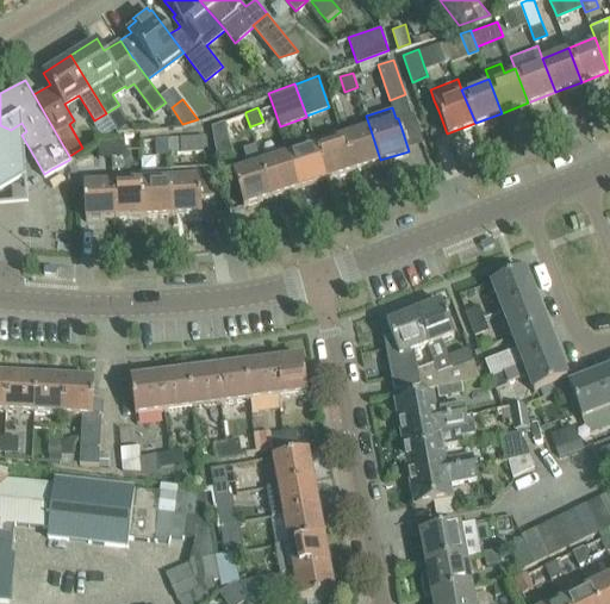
[(225,119),(211,124),(217,153),(218,153),(232,150),(229,135),(225,119)]
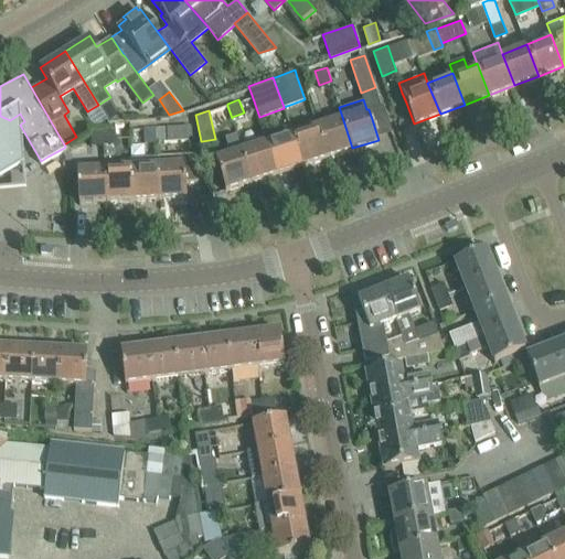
[(0,175),(24,162),(21,127),(20,125),(24,121),(20,114),(10,120),(0,116),(0,175)]
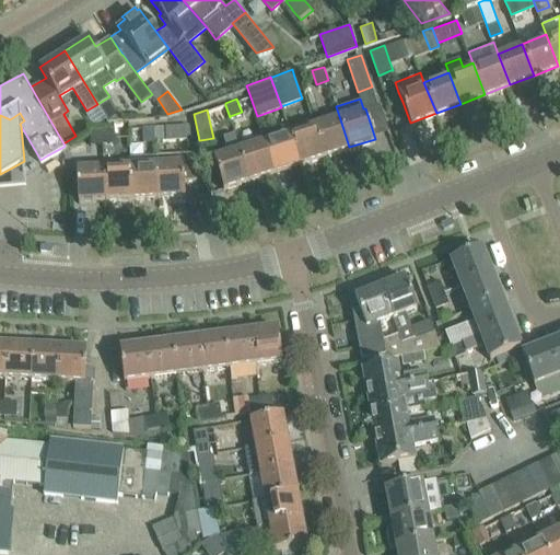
[(349,147),(339,116),(314,124),(324,155),(349,147)]
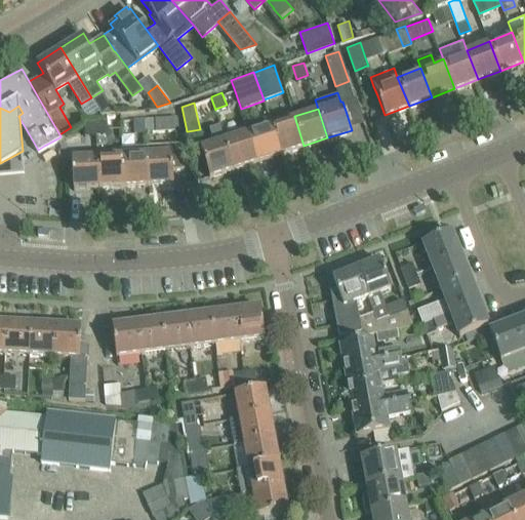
[(135,114),(135,140),(179,138),(179,113),(135,114)]
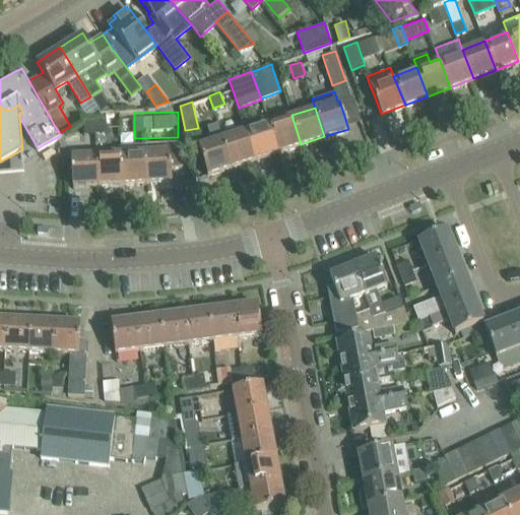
[(301,144),(291,115),(268,123),(277,151),(301,144)]
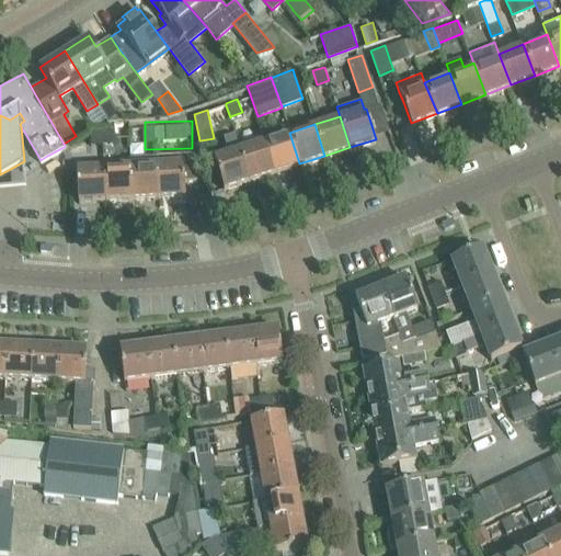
[(102,127),(103,142),(115,140),(114,126),(111,126),(112,127),(102,127)]
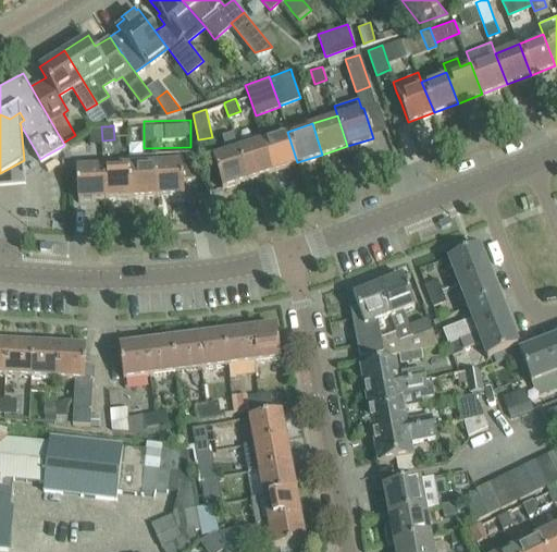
[(102,140),(101,126),(88,126),(89,140),(102,140)]
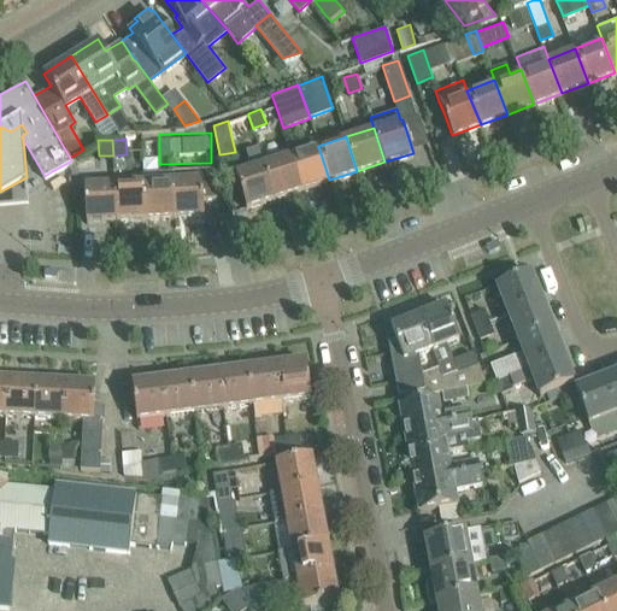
[(251,166),(235,172),(239,183),(246,206),(275,198),(264,163),(258,145),(246,150),(251,166)]
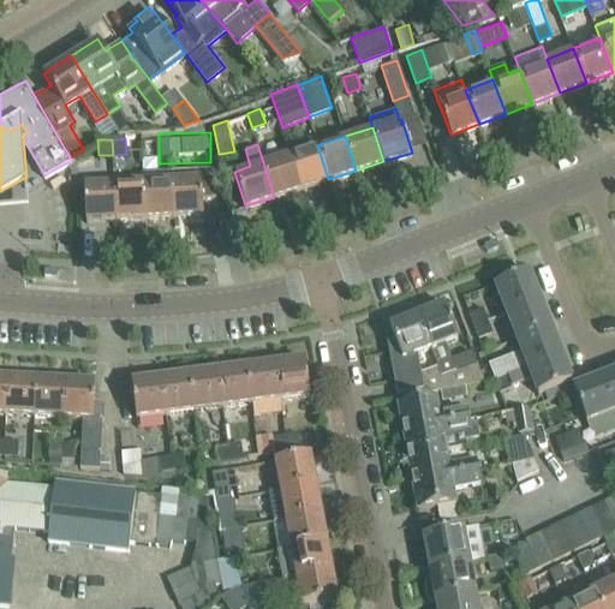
[(317,145),(290,154),(300,189),(328,179),(317,145)]
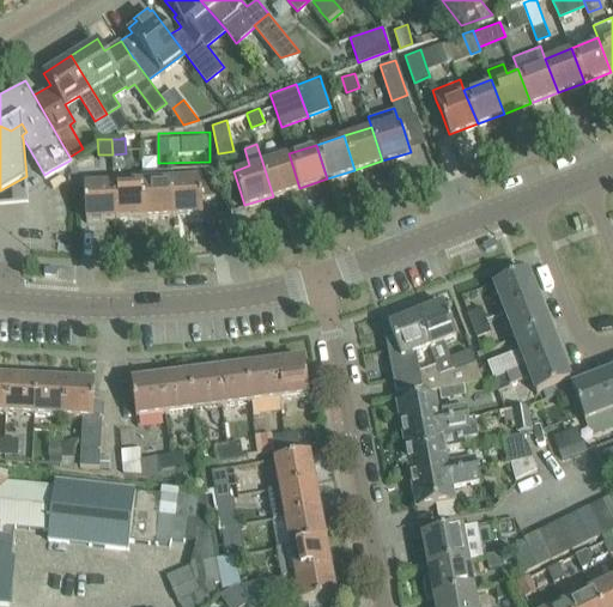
[(273,196),(299,188),(289,153),(262,162),(273,196)]
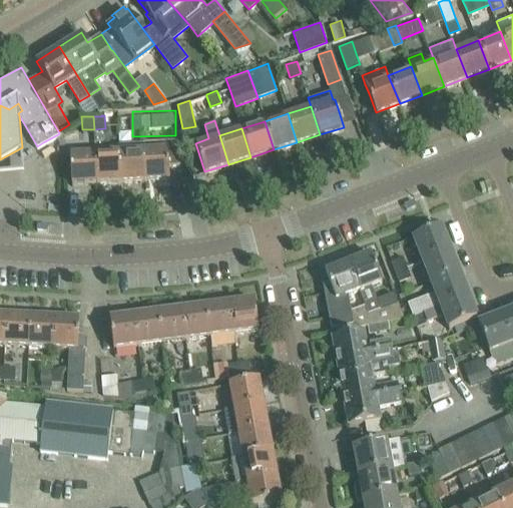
[(176,137),(142,139),(142,149),(143,149),(144,179),(169,177),(168,163),(181,162),(177,142),(176,137)]
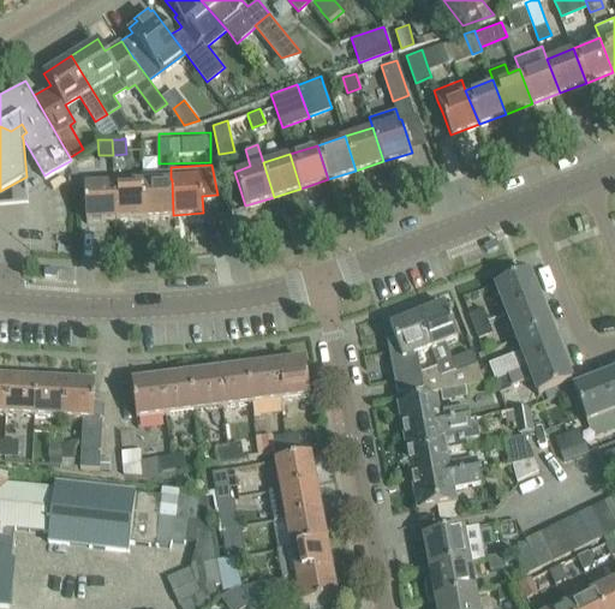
[(173,215),(172,179),(171,179),(171,167),(142,169),(143,180),(144,216),(173,215)]
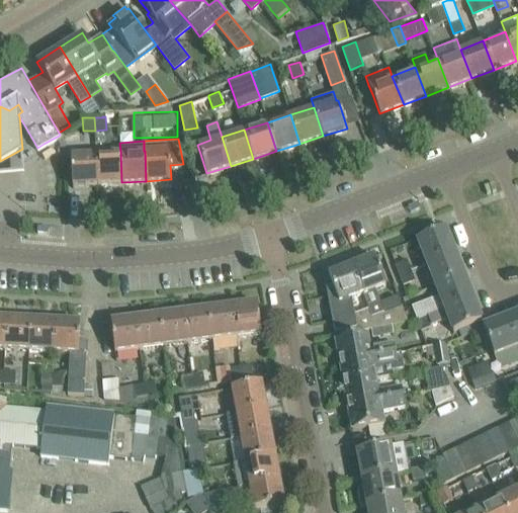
[(120,152),(96,153),(97,183),(121,182),(120,152)]
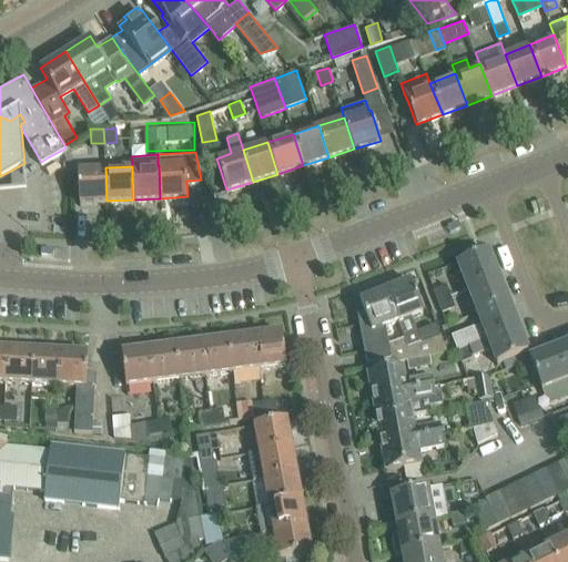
[(107,201),(105,167),(78,170),(80,203),(107,201)]
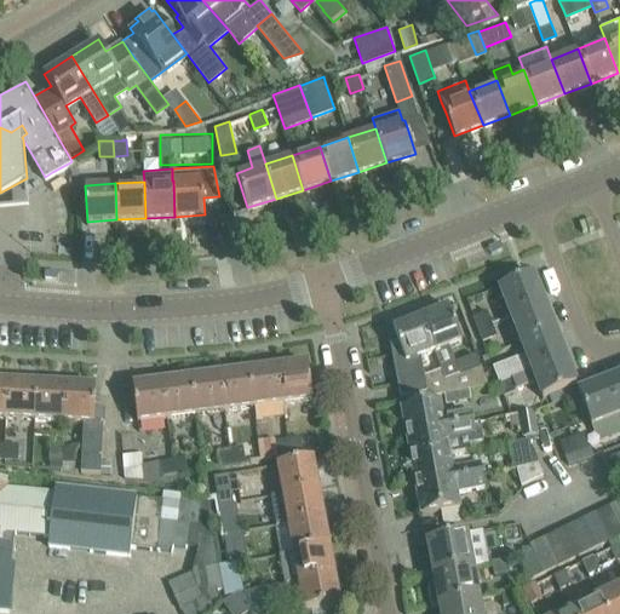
[(533,273),(499,285),(510,313),(544,299),(533,273)]
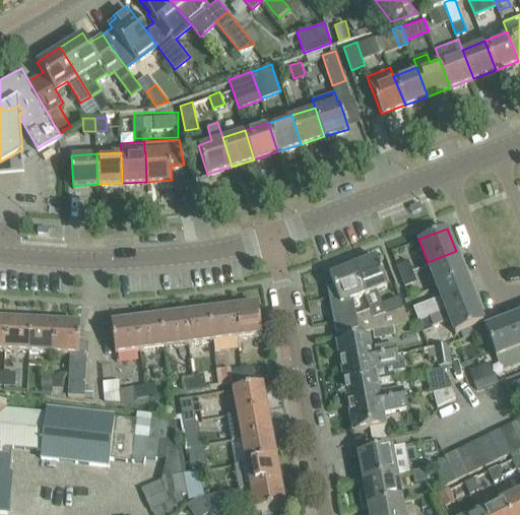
[(437,285),(465,274),(456,251),(428,262),(437,285)]
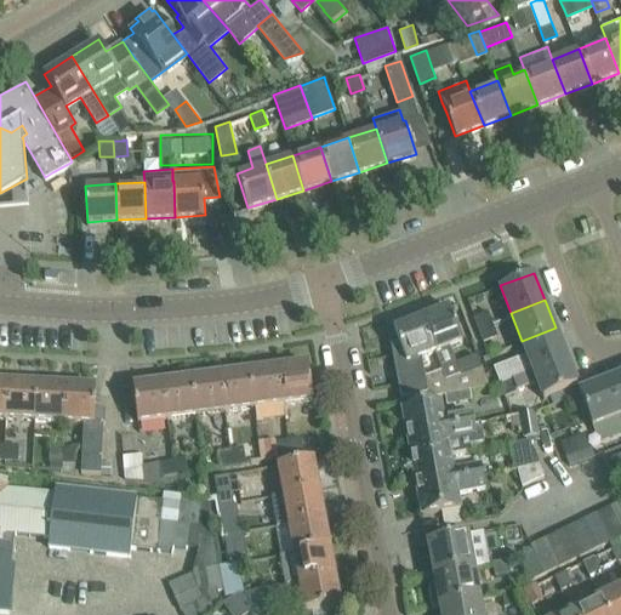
[(449,343),(462,339),(449,305),(422,315),(434,349),(442,369),(443,368),(446,379),(461,374),(449,343)]
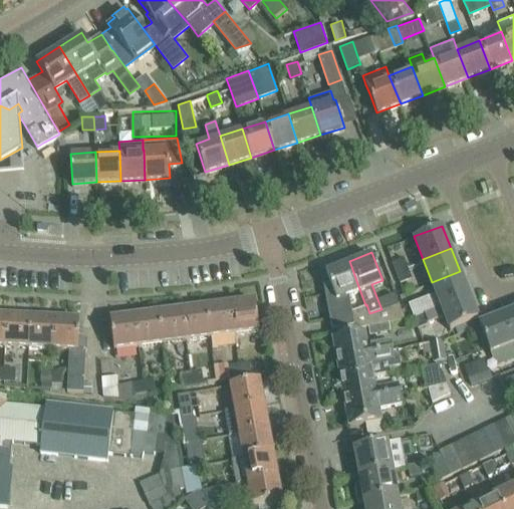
[(404,254),(392,259),(391,259),(400,280),(412,275),(404,254)]
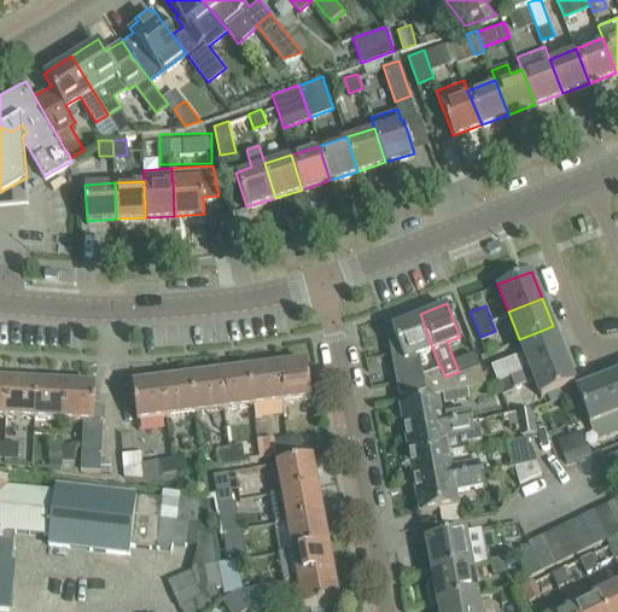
[(467,368),(459,372),(444,377),(441,366),(439,367),(423,373),(419,353),(432,348),(420,314),(386,327),(398,394),(425,388),(426,394),(443,390),(467,385),(487,382),(479,363),(467,368)]
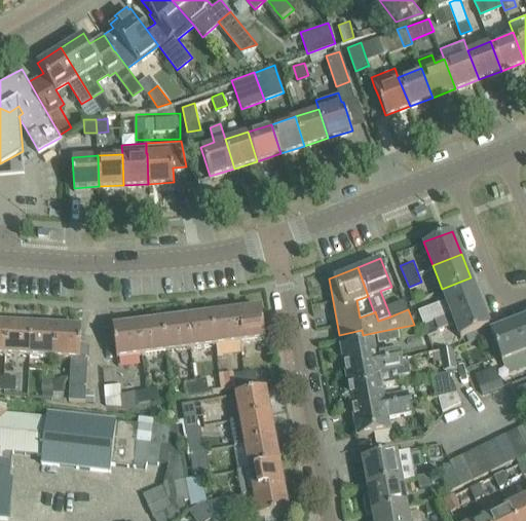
[(471,277),(442,289),(446,298),(447,301),(451,311),(480,300),(471,277)]
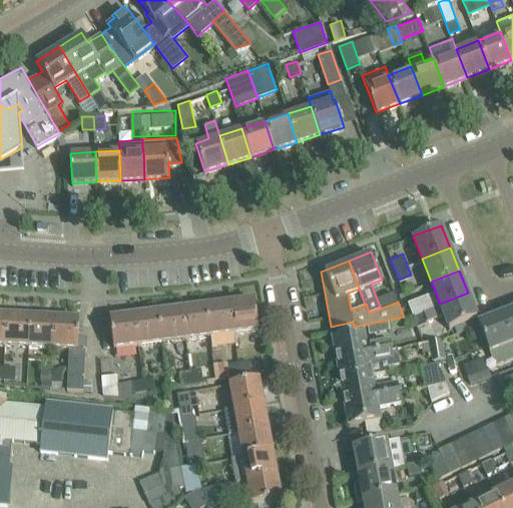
[(414,288),(410,280),(401,284),(404,292),(414,288)]
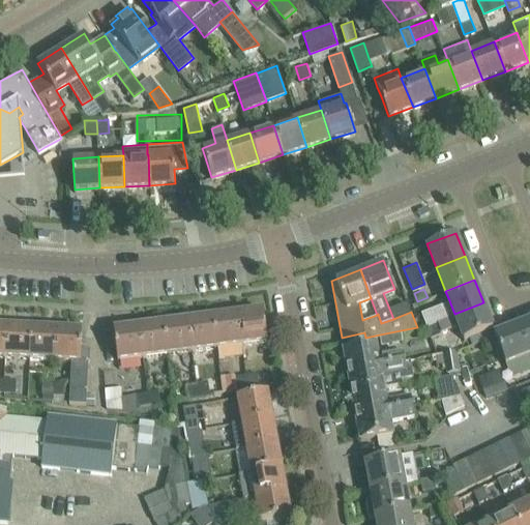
[(449,300),(421,312),(427,325),(454,314),(450,303),(449,300)]
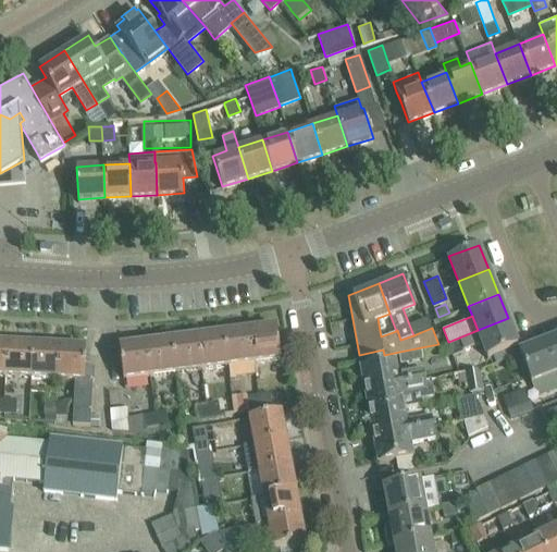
[(448,342),(453,352),(482,341),(487,355),(518,343),(508,318),(478,330),(448,342)]
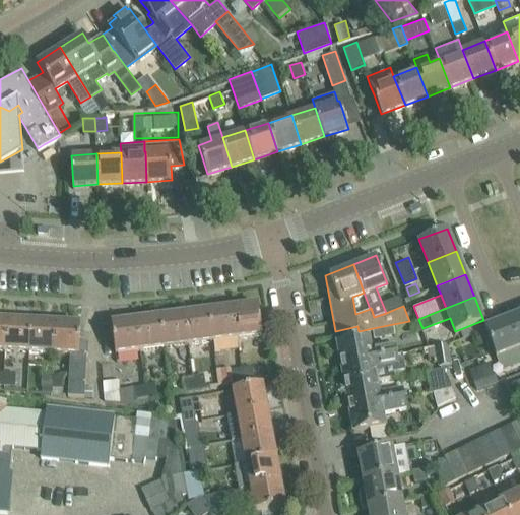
[(238,335),(242,335),(261,332),(258,303),(234,306),(238,335)]
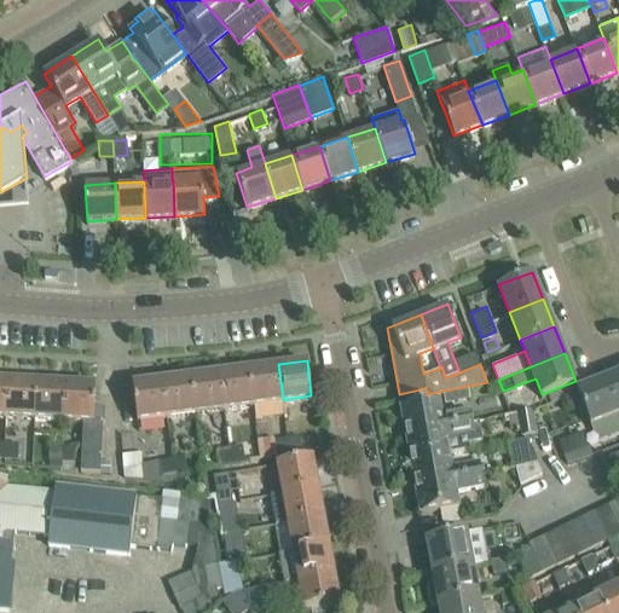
[(282,399),(283,399),(278,364),(249,368),(254,404),(255,414),(255,416),(284,412),(282,399)]
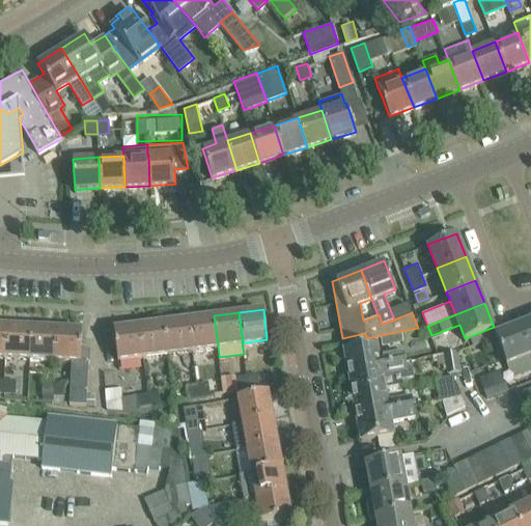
[(214,315),(189,319),(193,350),(218,347),(214,315)]
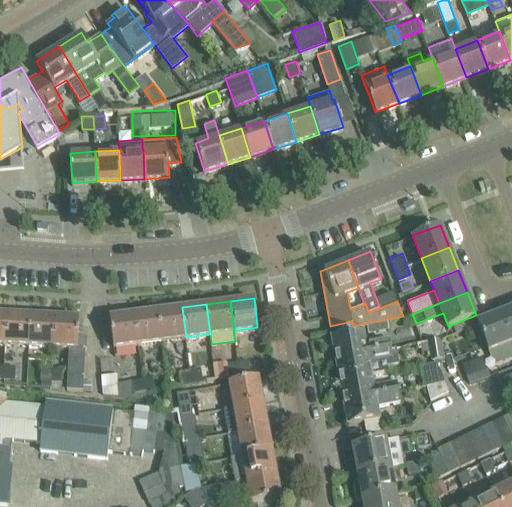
[(162,340),(186,337),(182,307),(158,310),(162,340)]
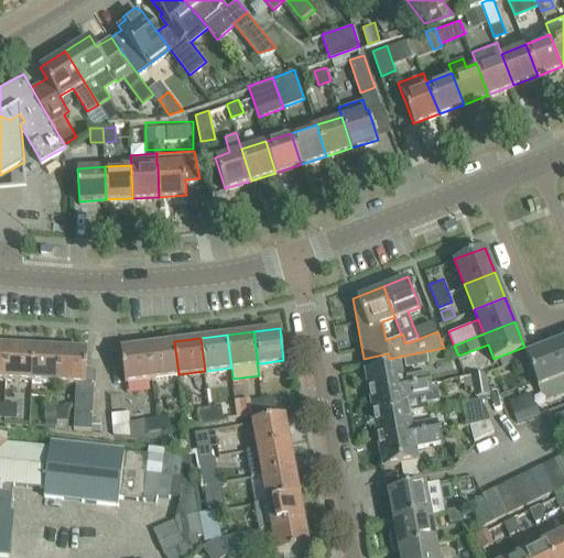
[(563,338),(551,343),(563,374),(563,376),(563,338)]
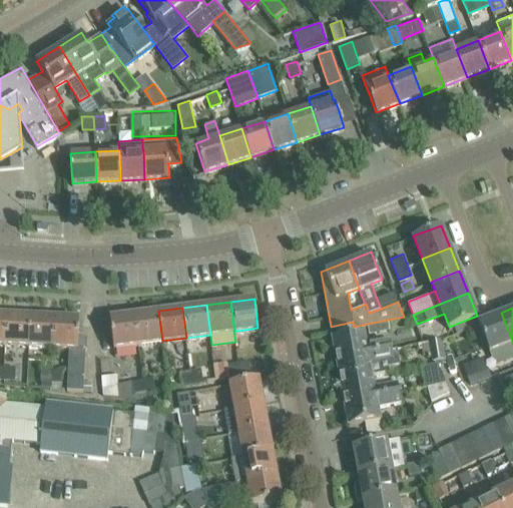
[(158,311),(134,314),(137,344),(162,341),(158,311)]
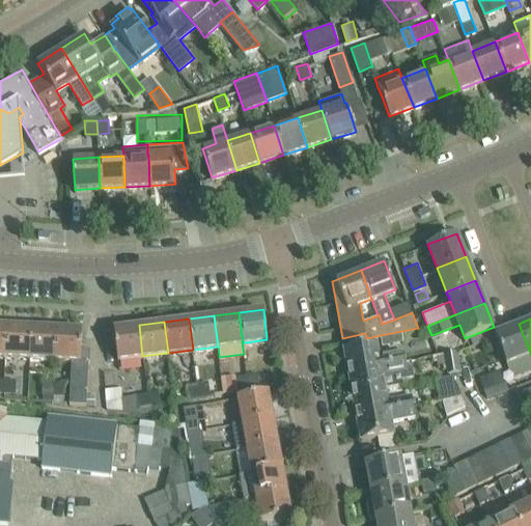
[(519,324),(496,333),(495,333),(506,362),(530,353),(519,324)]
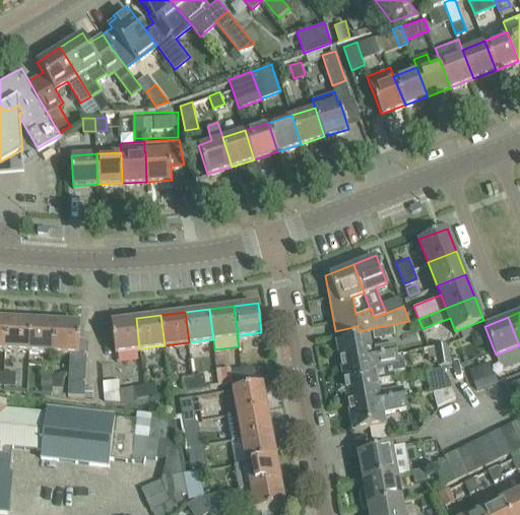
[(5,348),(29,349),(31,319),(7,318),(5,348)]
